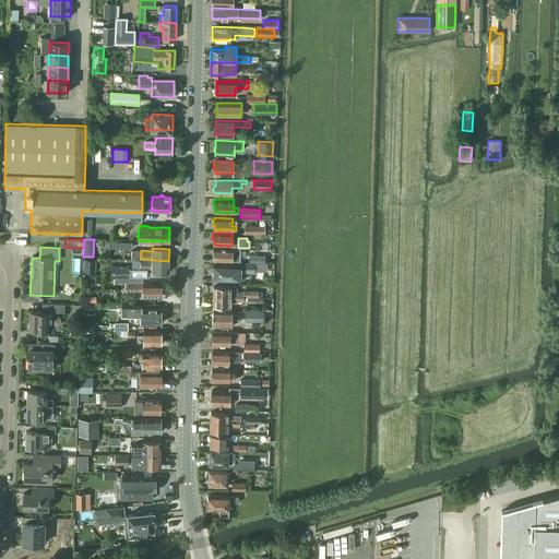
[(212,250),(212,254),(214,257),(214,260),(214,261),(240,261),(240,249),(214,248),(212,250)]
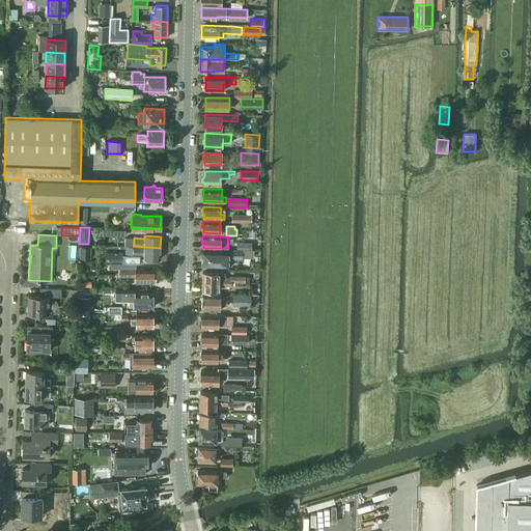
[(91,247),(80,246),(80,258),(90,259),(91,247)]
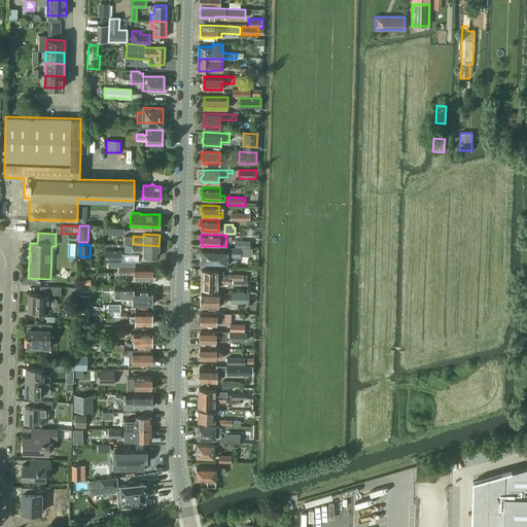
[(129,244),(128,253),(132,253),(142,254),(142,256),(159,256),(159,246),(133,244),(129,244)]
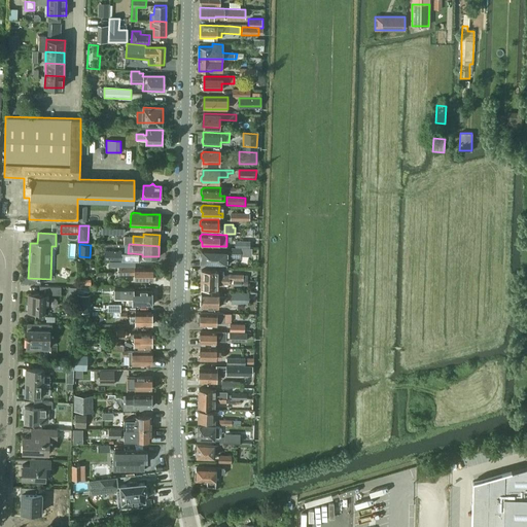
[(200,257),(200,260),(201,261),(201,262),(227,264),(231,264),(231,257),(241,258),(241,247),(235,247),(231,247),(231,251),(229,251),(203,250),(203,254),(202,254),(202,255),(200,257)]
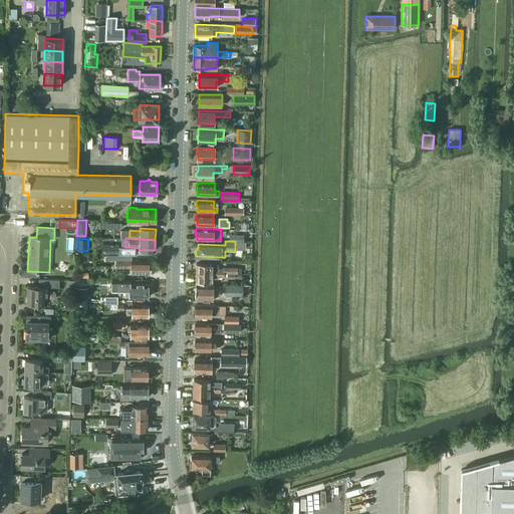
[(118,245),(105,245),(105,253),(118,254),(118,245)]
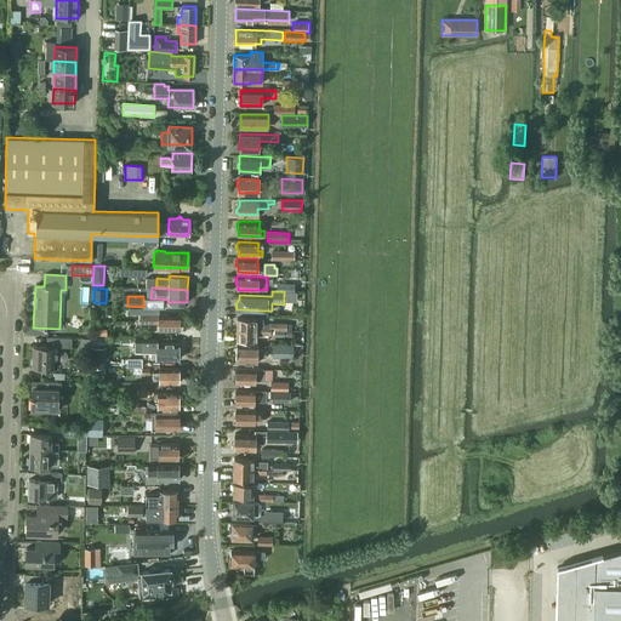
[(140,314),(140,324),(158,324),(158,331),(180,331),(180,315),(159,315),(140,314)]
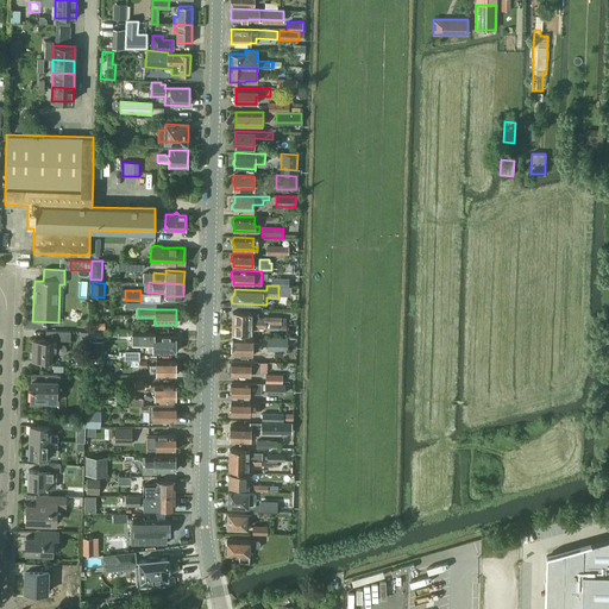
[(233,312),(232,322),(265,322),(265,318),(258,318),(258,313),(233,312)]
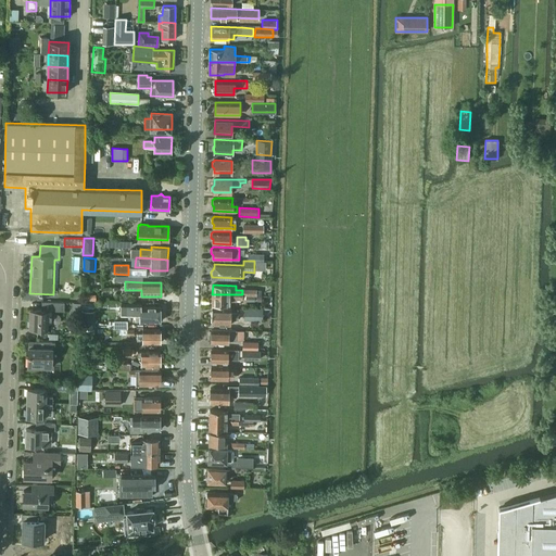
[(242,294),(212,294),(212,303),(229,304),(229,299),(242,299),(242,294)]
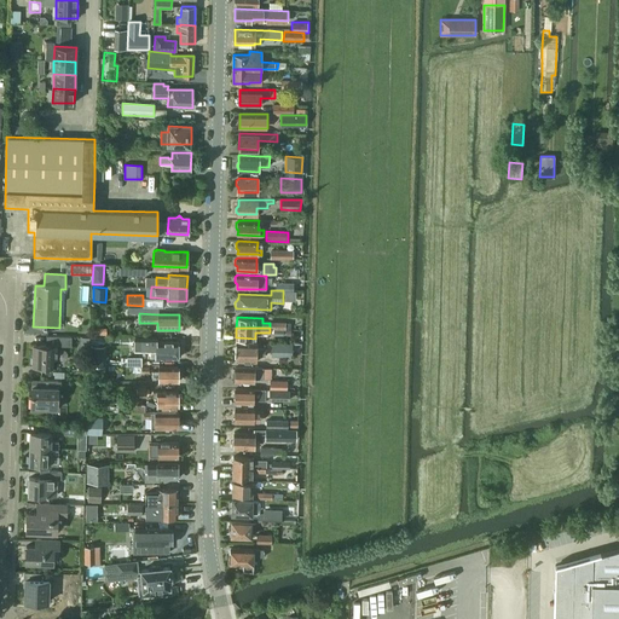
[(71,337),(46,336),(46,346),(33,346),(33,366),(56,368),(56,346),(70,347),(71,337)]
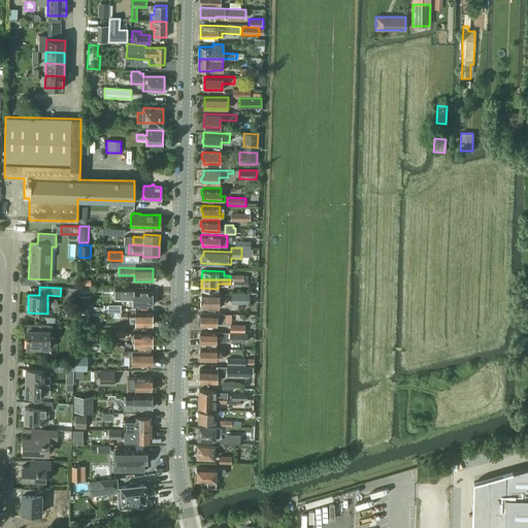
[(134,288),(114,288),(114,297),(128,297),(128,305),(152,305),(153,292),(134,292),(134,288)]
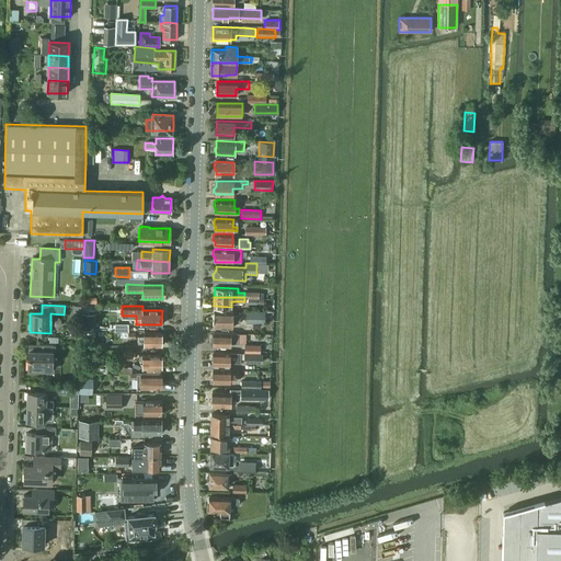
[(232,311),(214,310),(214,328),(232,328),(232,322),(240,322),(240,316),(232,316),(232,311)]
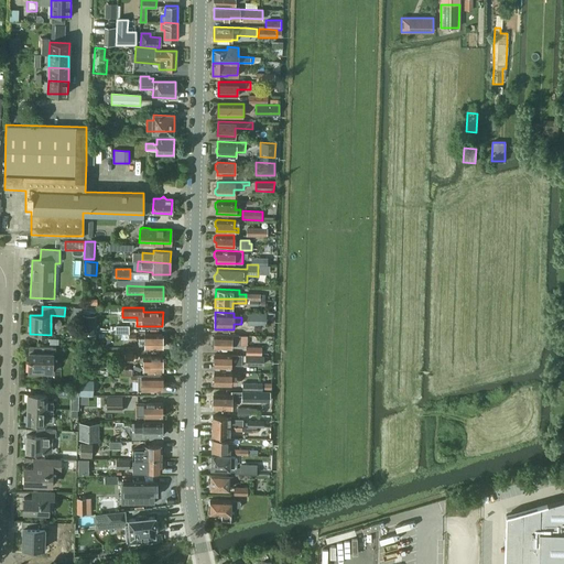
[(267,314),(249,313),(248,324),(266,325),(267,314)]
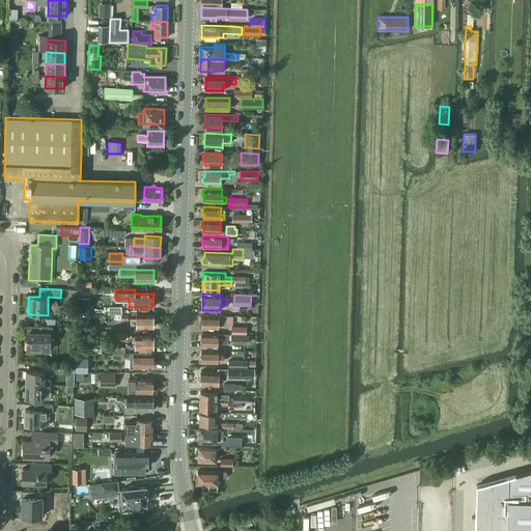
[(77,298),(77,314),(89,314),(89,298),(77,298)]
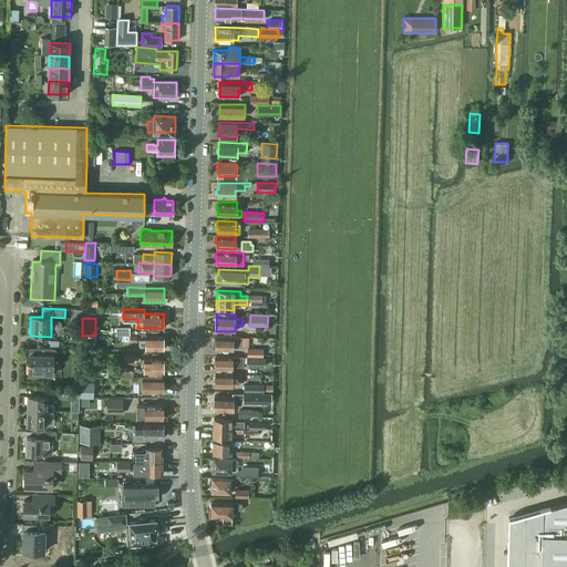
[(214,338),(214,344),(216,344),(216,349),(216,350),(233,350),(233,347),(240,347),(240,337),(216,336),(216,338),(214,338)]
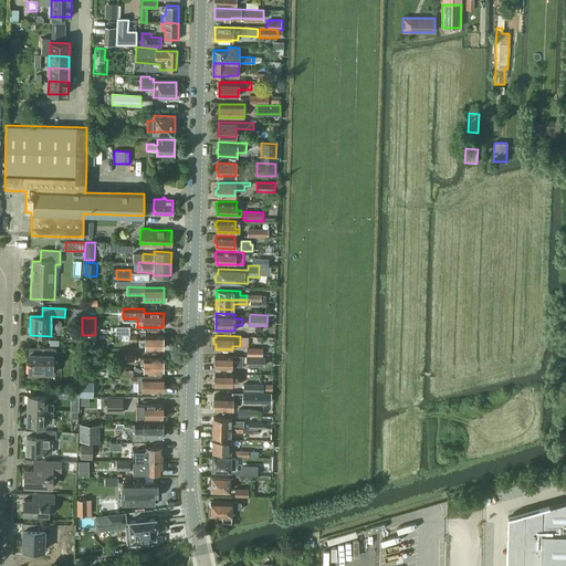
[(138,339),(138,345),(145,345),(145,349),(163,349),(163,336),(145,336),(145,339),(138,339)]
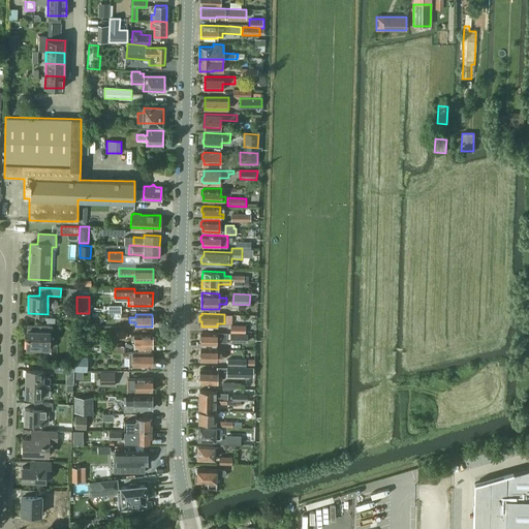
[(52,324),(33,324),(33,331),(27,331),(26,348),(49,349),(49,340),(51,340),(52,324)]
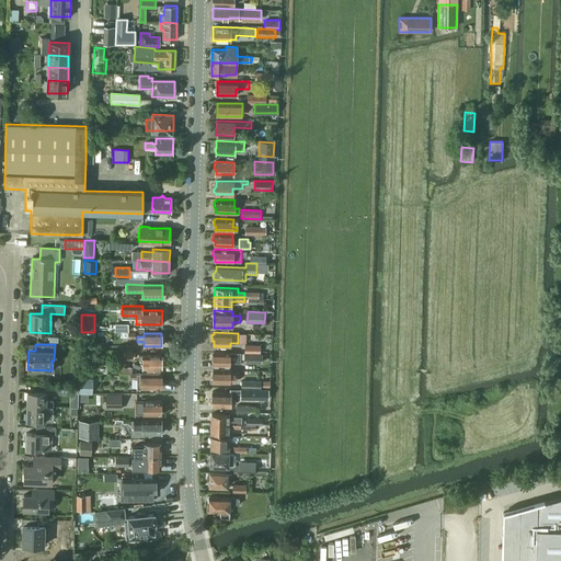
[(230,353),(214,353),(213,365),(229,365),(229,363),(240,364),(241,353),(230,353)]
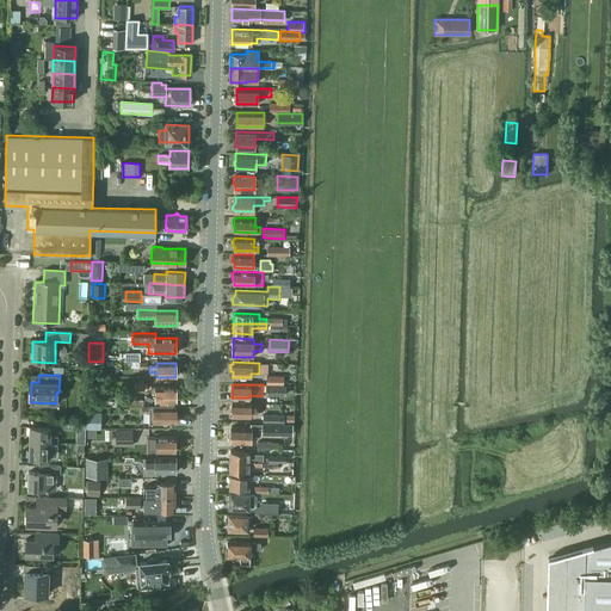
[(287,386),(265,384),(265,395),(285,396),(287,386)]
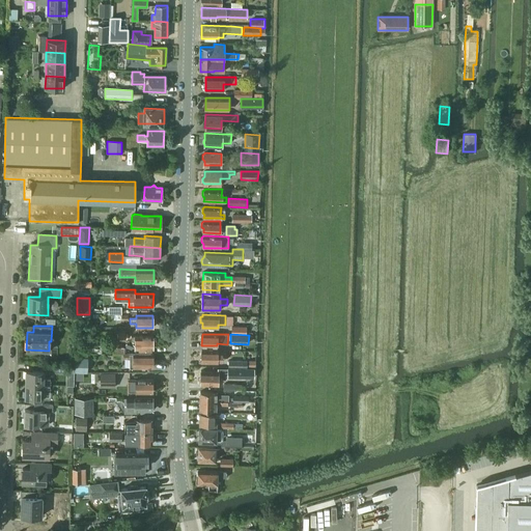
[(152,336),(131,336),(131,341),(135,341),(135,348),(152,348),(152,336)]
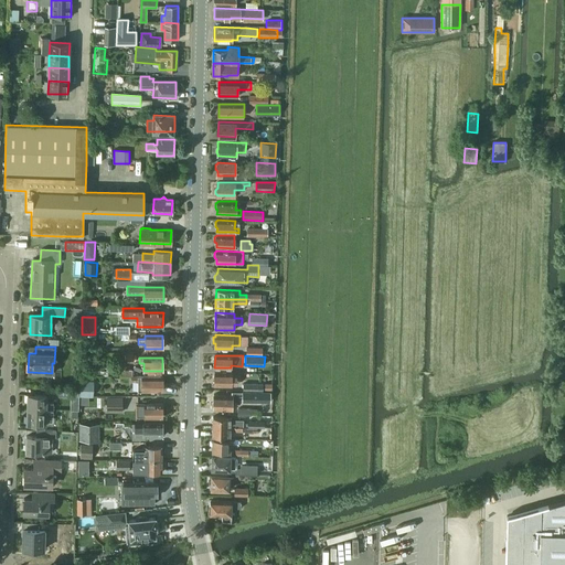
[(232,373),(214,372),(214,385),(231,385),(231,383),(236,383),(236,376),(232,376),(232,373)]
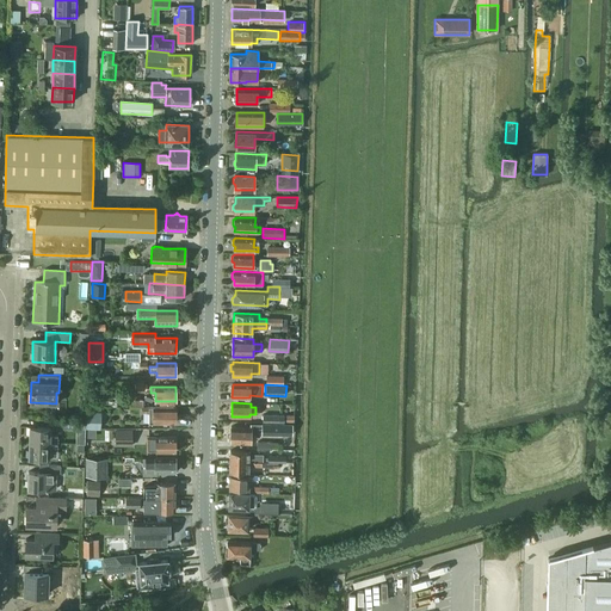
[(176,407),(142,407),(142,412),(149,412),(148,421),(176,423),(176,407)]
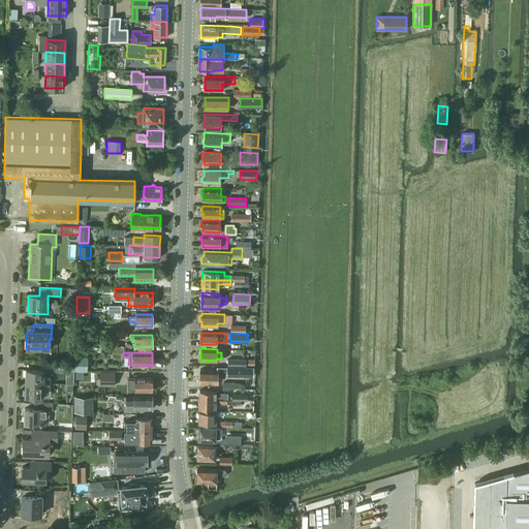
[(87,356),(75,356),(74,370),(87,370),(87,356)]
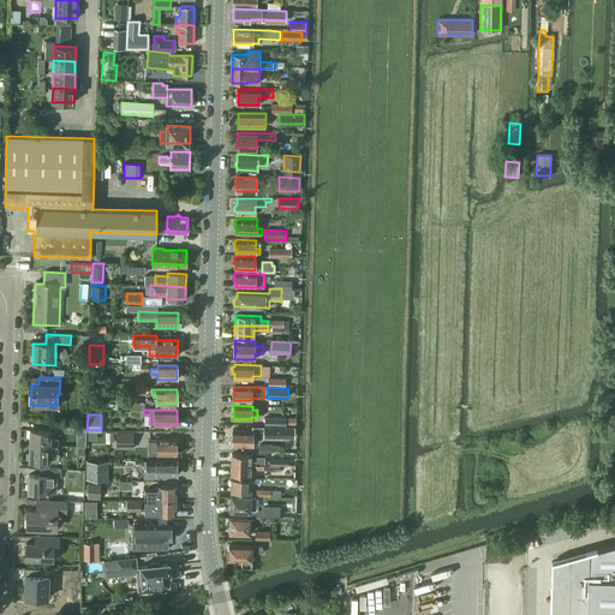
[(261,428),(252,427),(252,430),(233,429),(232,445),(252,446),(252,435),(261,435),(261,428)]
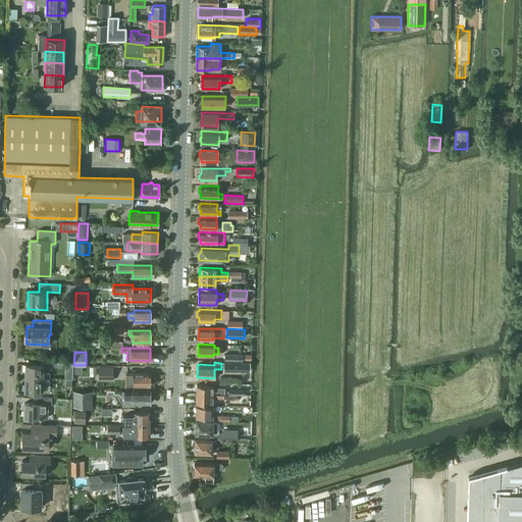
[(223,362),(223,370),(223,371),(250,372),(250,362),(223,362)]
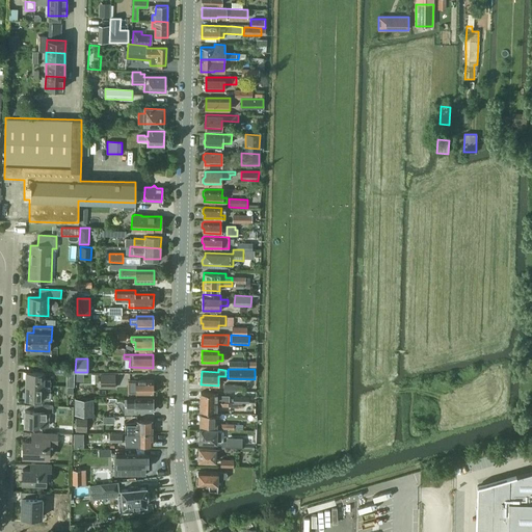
[(25,372),(25,386),(50,387),(50,380),(44,380),(44,372),(25,372)]
